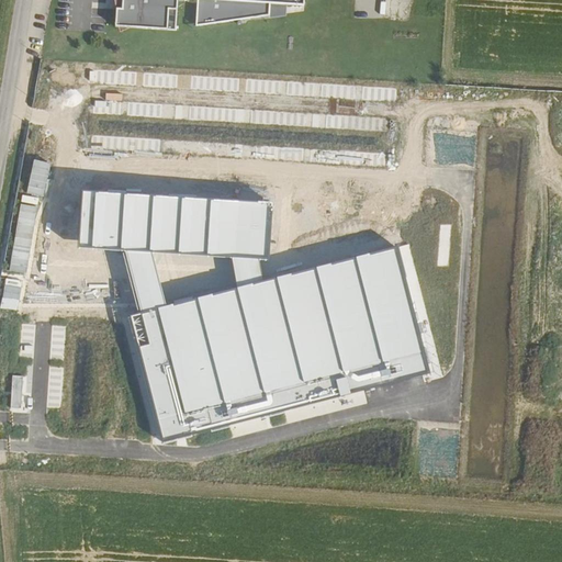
[(302,0),(125,0),(125,10),(120,10),(119,27),(177,30),(178,0),(198,0),(198,26),(268,15),(269,4),(302,6),(302,0)]
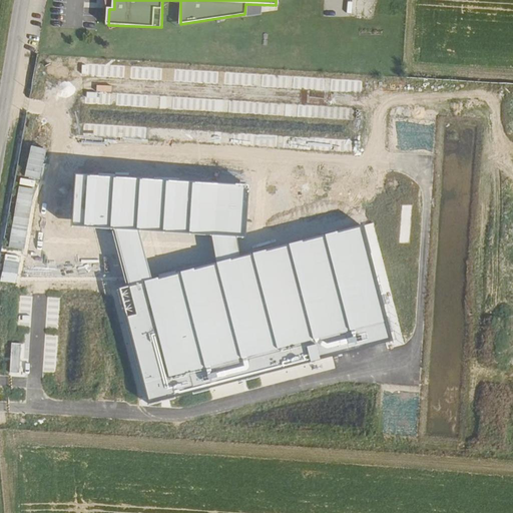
[(247,184),(75,174),(72,226),(139,230),(211,234),(235,236),(244,236),(247,184)]
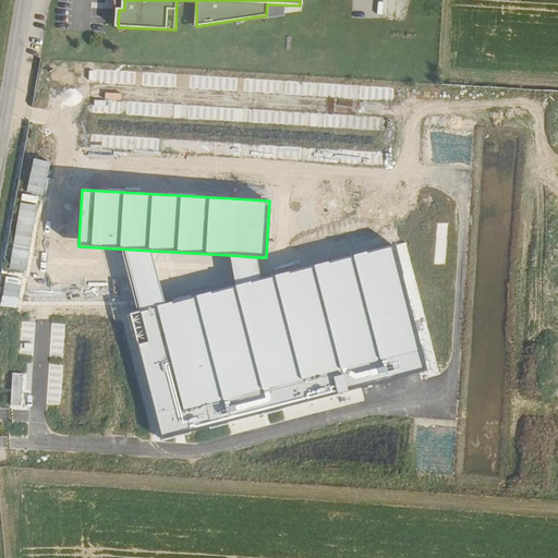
[(140,311),(122,315),(155,438),(417,370),(385,246),(261,279),(235,286),(165,304),(140,311)]
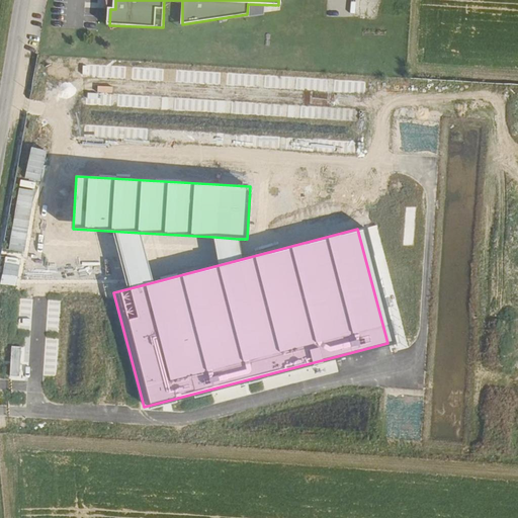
[(153,282),(141,233),(115,231),(130,288),(153,282)]
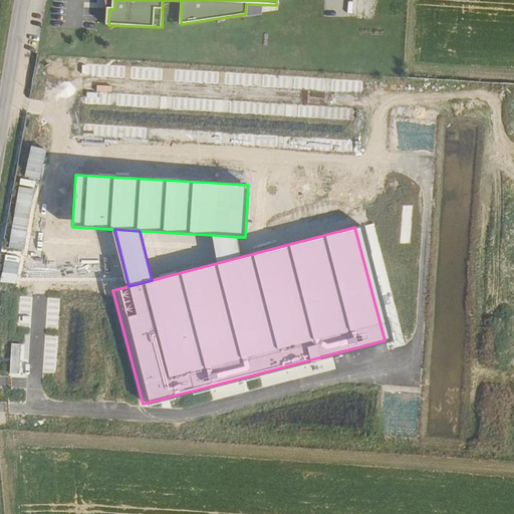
[(240,257),(236,237),(212,235),(217,263),(240,257)]
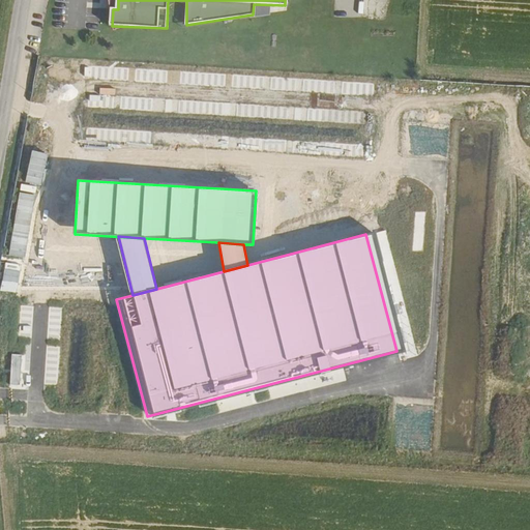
[(17,355),(12,354),(10,385),(20,385),(20,383),(22,355),(17,355)]
